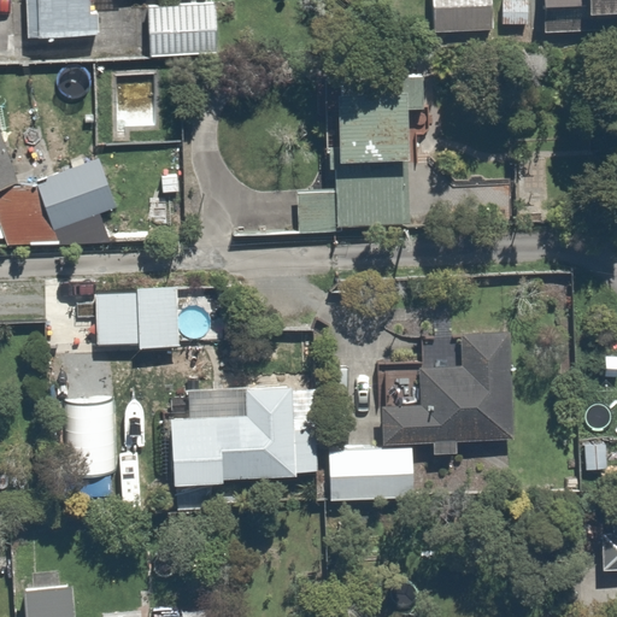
[(17,0),(18,29),(95,28),(95,0),(141,0),(142,50),(218,50),(217,0),(17,0)]
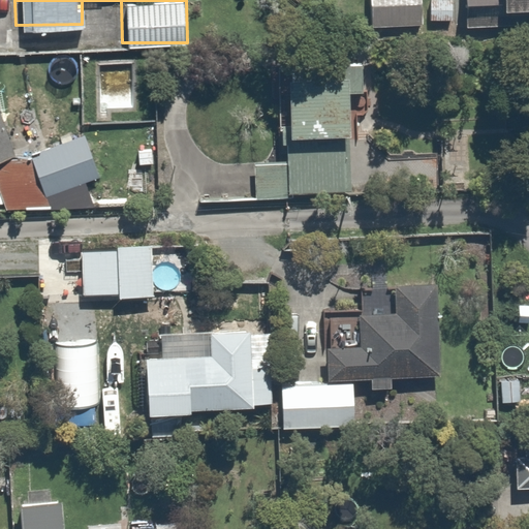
[(421,0),(366,0),(369,22),(423,14),(421,0)]
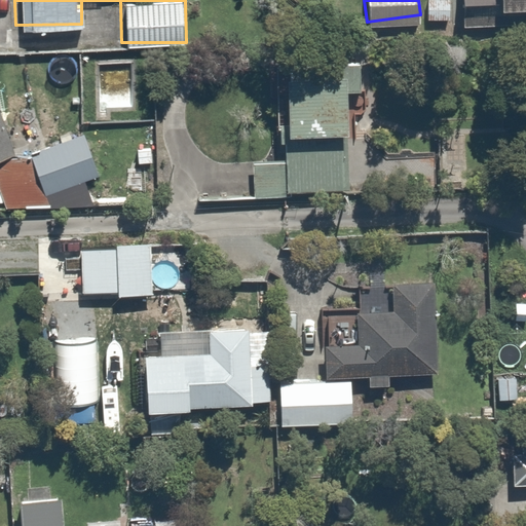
[(525,0),(457,0),(458,15),(525,14),(525,0)]
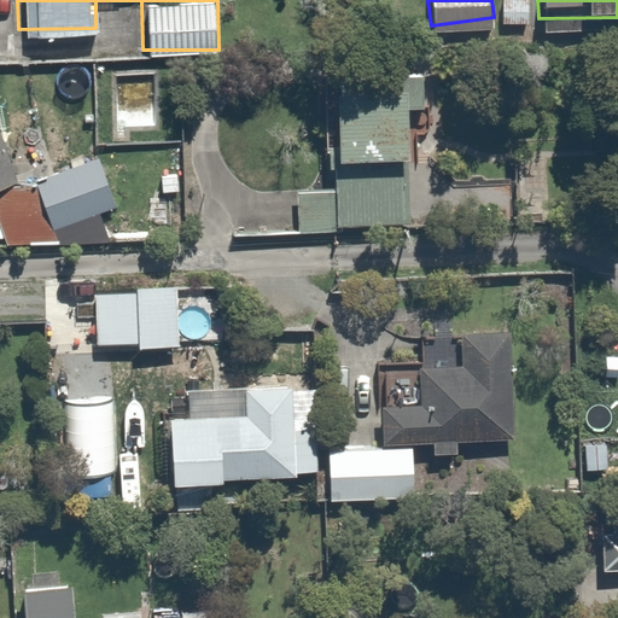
[(423,79),(339,82),(343,150),(330,150),(331,170),(334,170),(336,192),(298,194),(301,234),(338,233),(337,227),(414,223),(409,110),(424,109),(423,79)]
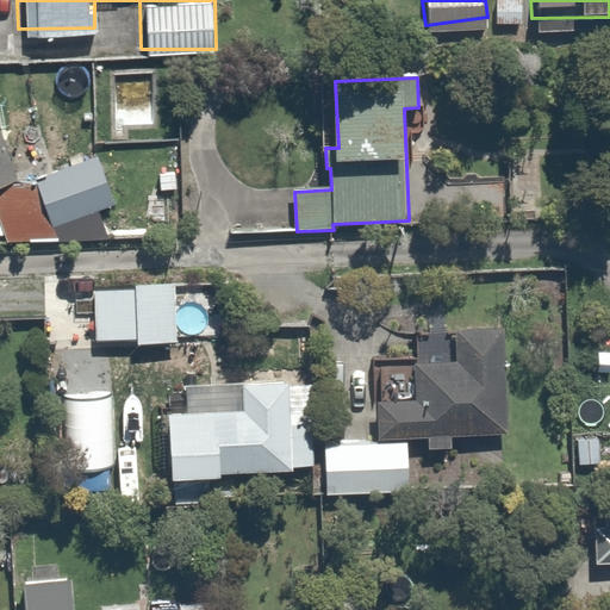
[(0,167),(10,163),(0,138),(0,167)]
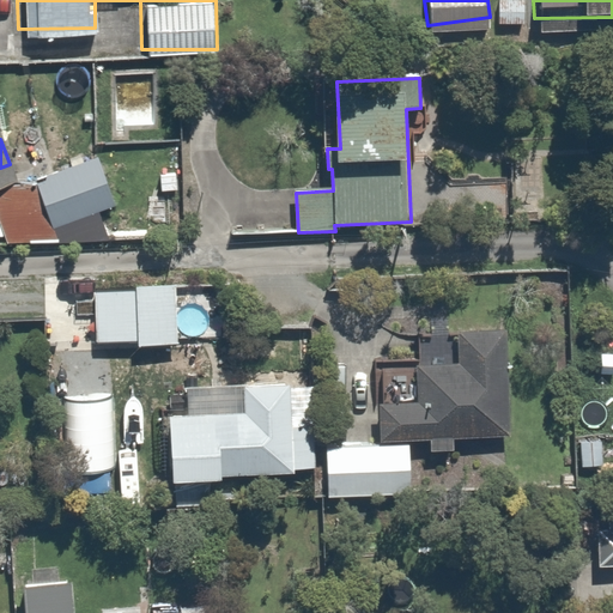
[(84,152),(0,184),(0,220),(7,238),(103,200),(84,152)]
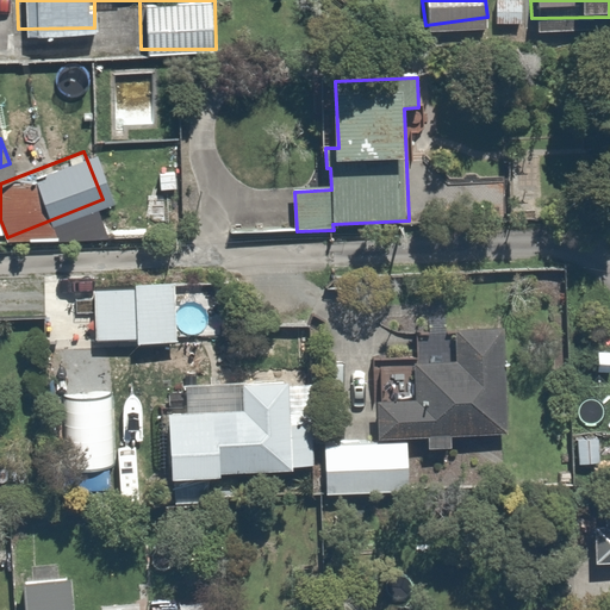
[(136,290),(93,292),(95,341),(138,340),(138,344),(179,342),(176,284),(136,286),(136,290)]
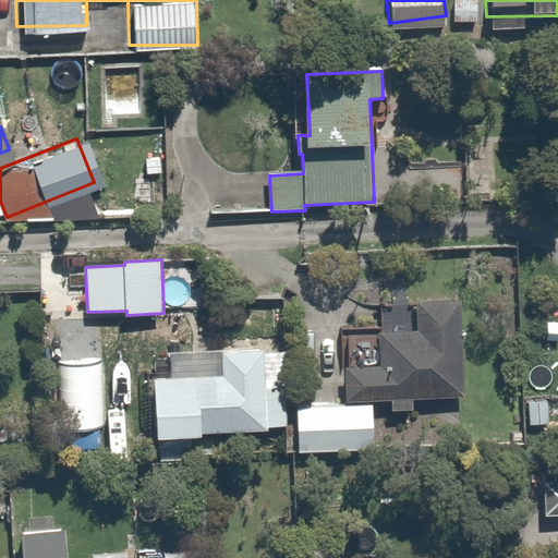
[(461,300),(416,302),(417,330),(378,331),(380,367),(344,368),(346,403),(391,401),(392,411),(414,410),(413,397),(463,396),(461,300)]
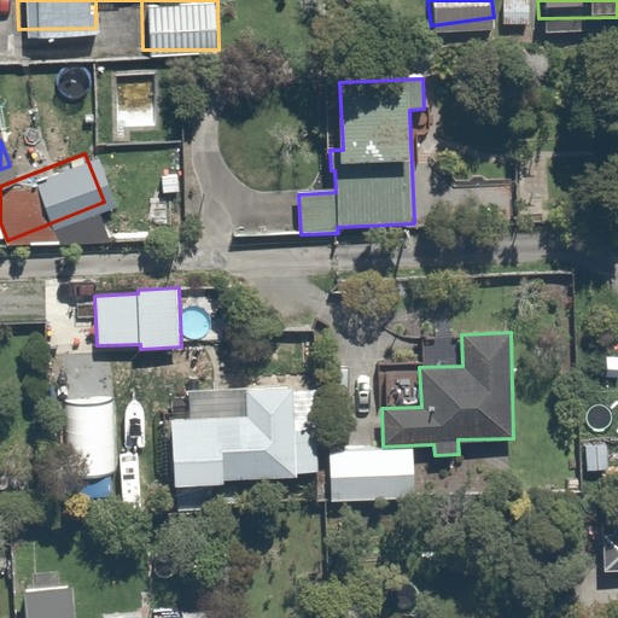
[(248,417),(173,419),(175,488),(223,485),(223,481),(296,478),(296,473),(320,472),(318,426),(296,427),(293,388),(246,390),(248,417)]
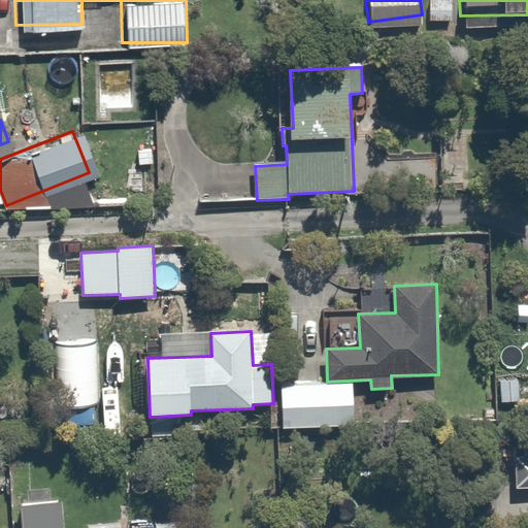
[(353,383),(283,385),(284,429),(354,427),(353,383)]
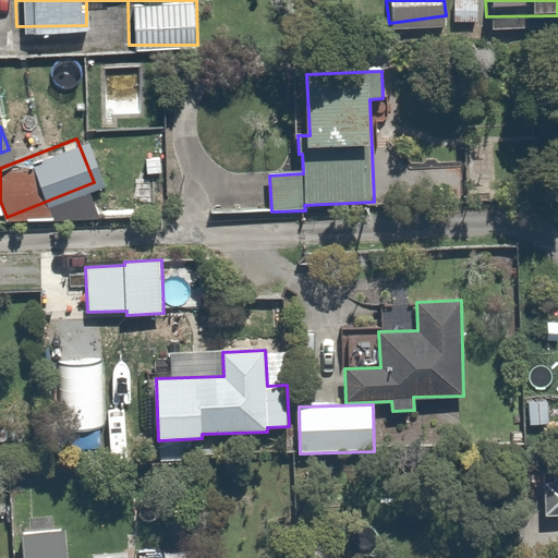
[(557,449),(534,450),(535,507),(557,506),(557,449)]
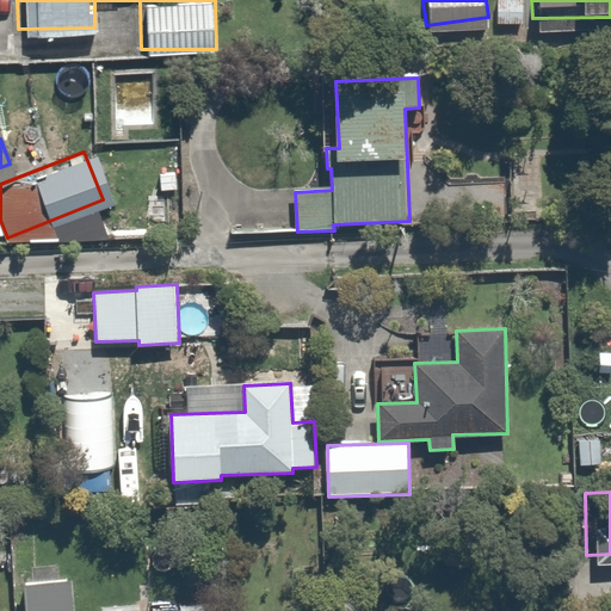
[(137,610),(197,610),(197,579),(137,580),(137,610)]
